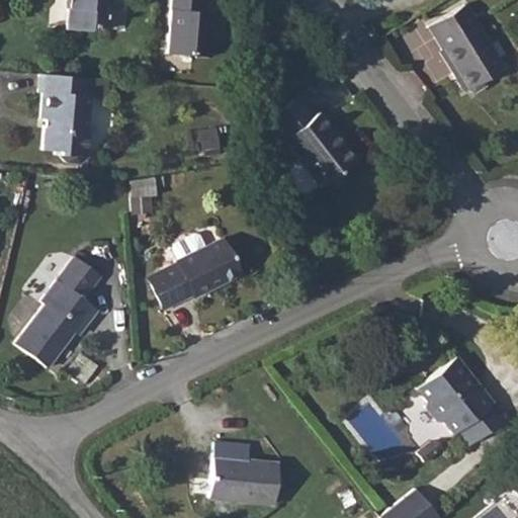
[(72,0),(70,33),(89,34),(96,29),(110,30),(112,0),(72,0)]
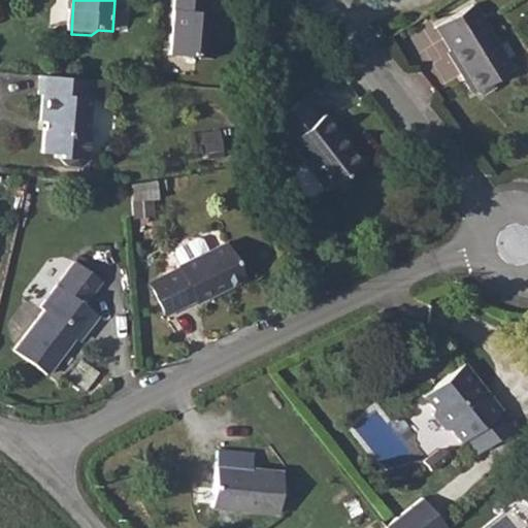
[(174,0),(171,53),(215,57),(219,10),(208,10),(208,0),(174,0)]
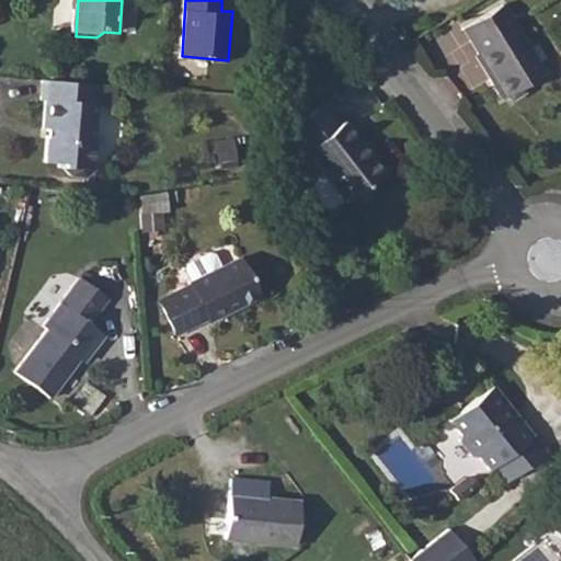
[(501,3),(460,29),(482,64),(479,66),(499,98),(505,93),(512,95),(523,89),(523,82),(542,70),(501,3)]
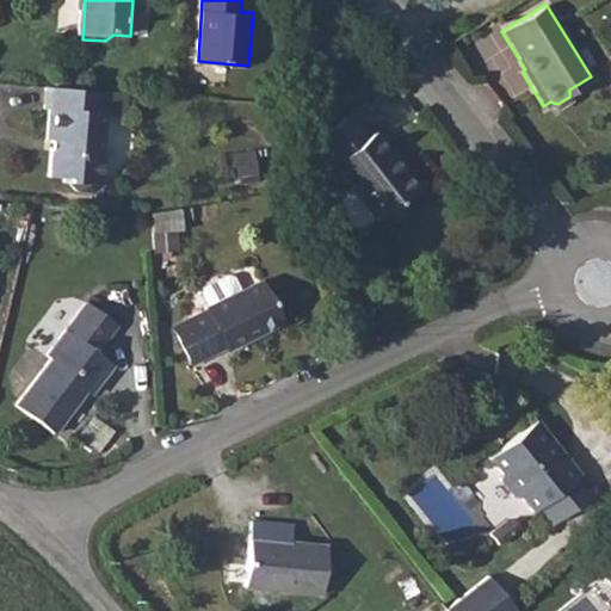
[(106,88),(49,82),(47,104),(51,105),(49,137),(53,137),(50,174),(71,176),(71,181),(76,187),(94,190),(100,184),(103,154),(99,153),(106,88)]
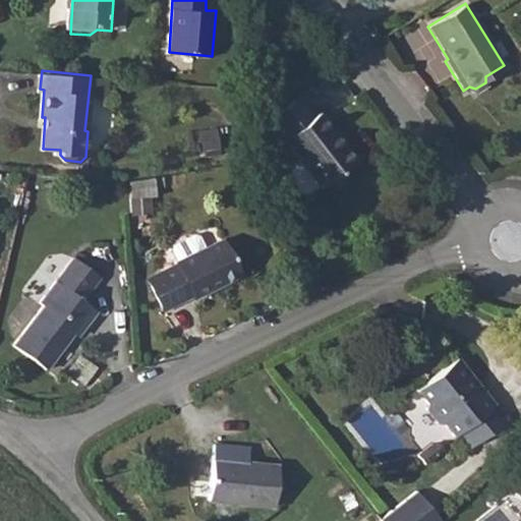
[(268,122),(322,188),(357,160),(320,112),(312,118),(297,98),(268,122)]
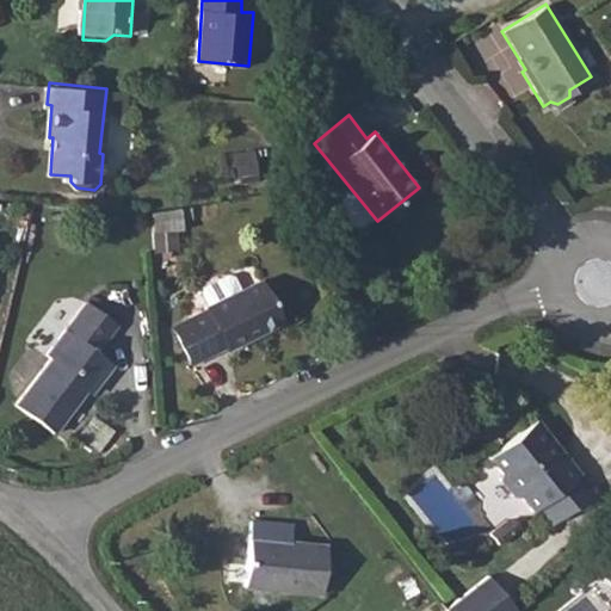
[(172,232),(152,233),(153,244),(153,253),(172,252),(172,232)]
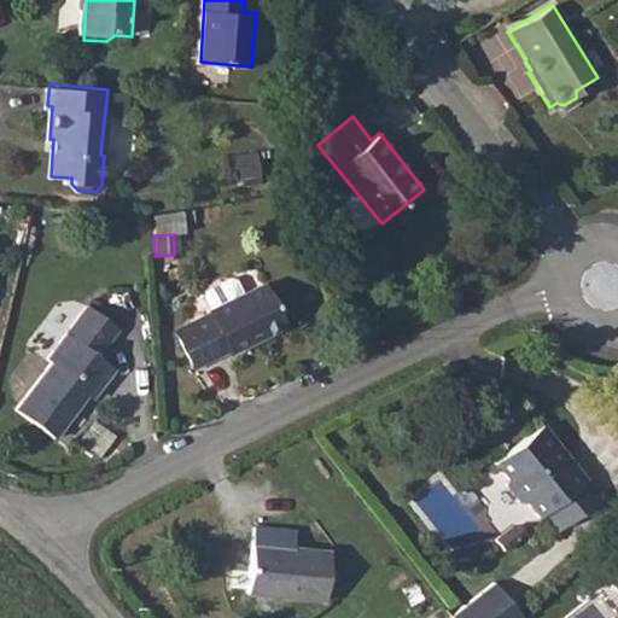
[(228,279),(204,291),(202,296),(209,310),(207,310),(209,315),(191,324),(208,357),(225,349),(227,354),(284,327),(263,285),(242,295),(234,281),(228,279)]
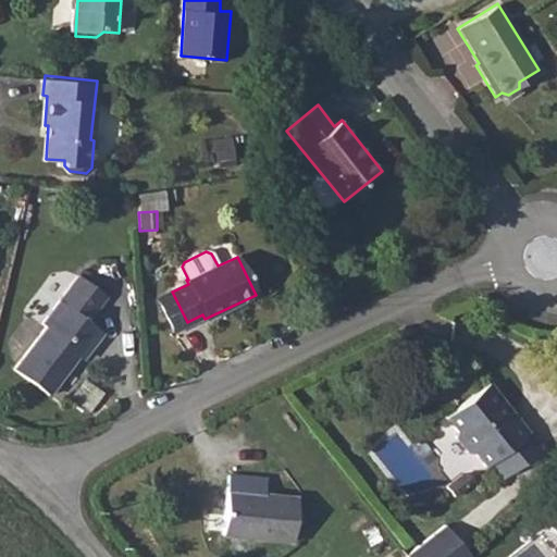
[(41,326),(9,369),(44,394),(77,348),(82,351),(97,331),(83,320),(100,296),(71,274),(35,322),(41,326)]
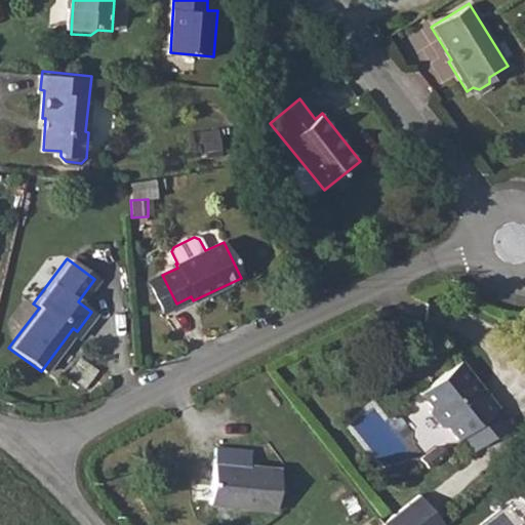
[(462,363),(421,396),(431,407),(431,413),(444,429),(450,430),(459,441),(463,439),(476,452),(512,423),(462,363)]
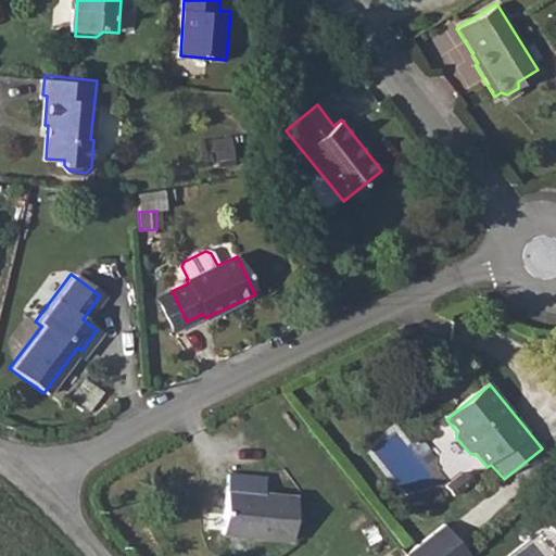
[(268,476),(230,474),(225,539),(294,545),(299,496),(266,494),(268,476)]
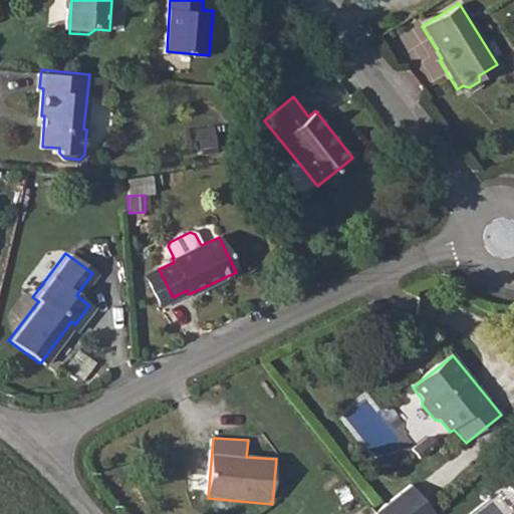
[(413,483),(376,511),(378,513),(437,513),(438,513),(413,483)]
